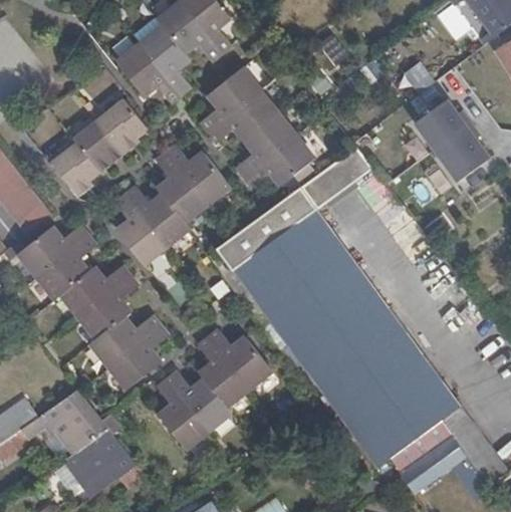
[(231,16),(218,0),(185,0),(160,20),(165,26),(119,62),(146,95),(158,86),(172,103),(191,87),(177,70),(191,60),(186,53),(197,44),(211,61),(230,45),(217,28),(231,16)]
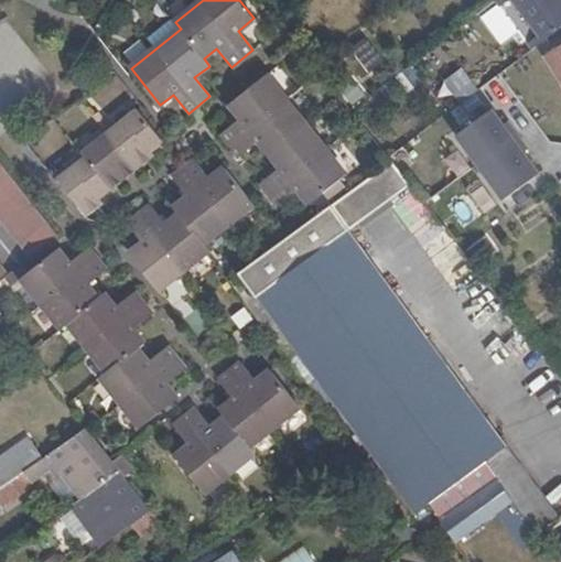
[(495,0),(530,47),(560,24),(560,0),(495,0)]
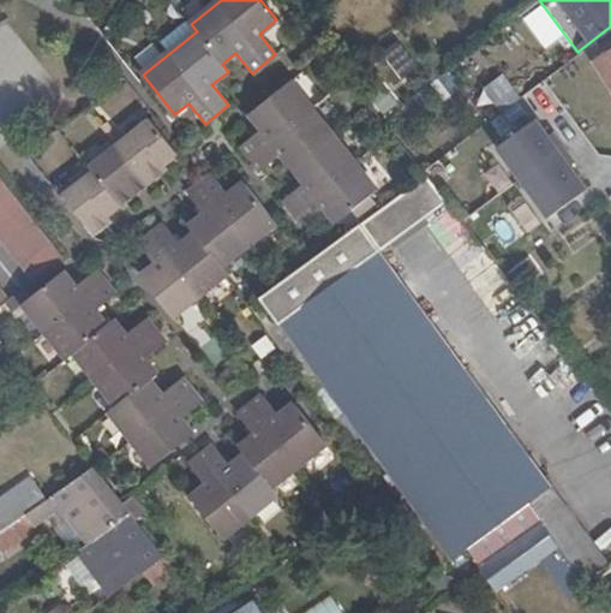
[(610,89),(610,49),(593,60),(610,89)]
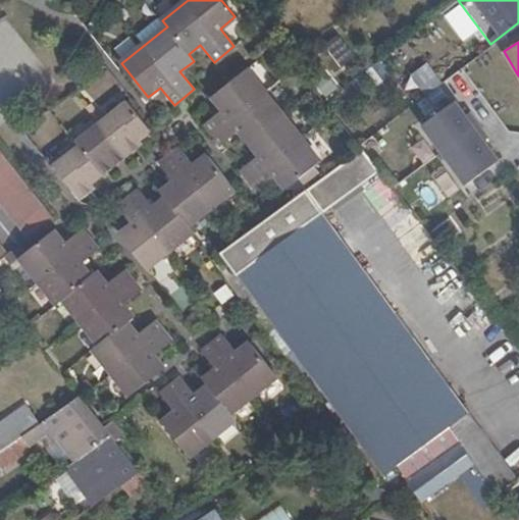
[(319,161),(246,69),(212,97),(222,108),(205,123),(221,143),(239,130),(258,155),(242,168),(258,190),(275,176),(286,189),(319,161)]
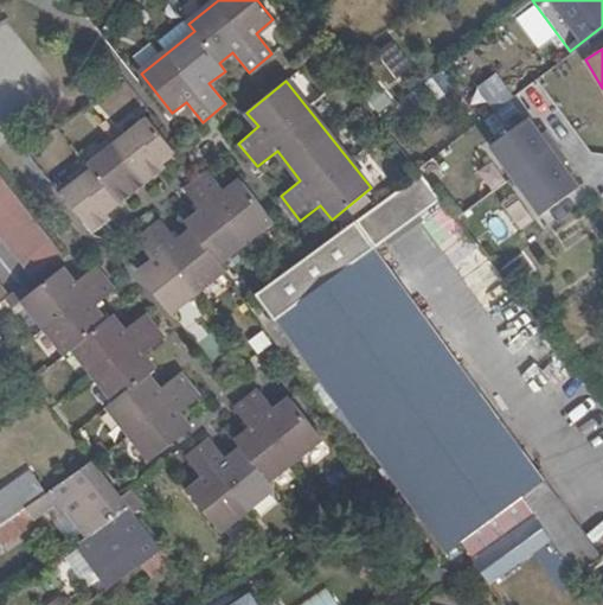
[(63,195),(90,227),(122,202),(119,196),(174,150),(149,116),(70,179),(75,184),(63,195)]
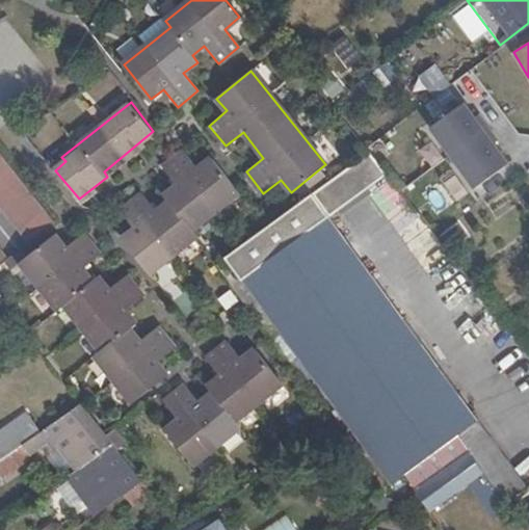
[(463,102),(429,126),(473,186),(506,163),(463,102)]
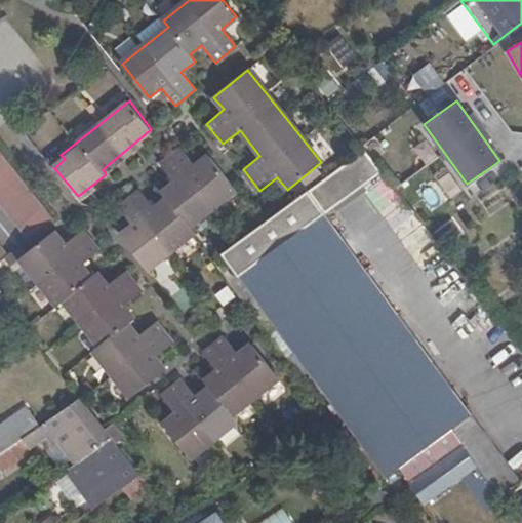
[(122,234),(149,268),(193,232),(188,226),(234,189),(207,155),(195,165),(182,149),(161,164),(174,182),(162,192),(167,198),(155,208),(141,190),(119,207),(133,225),(122,234)]
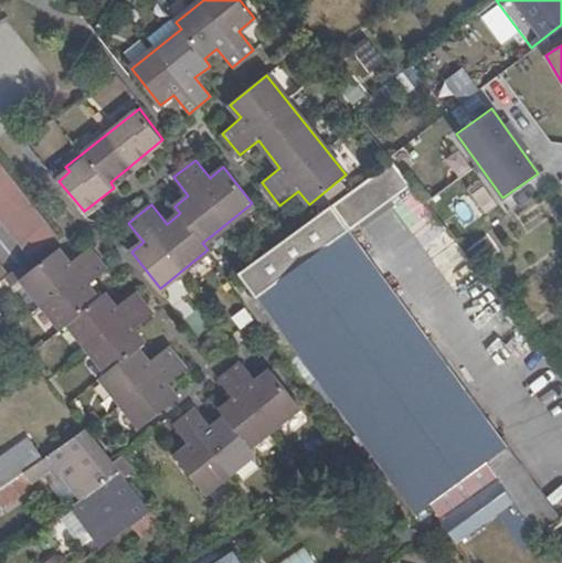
[(347,230),(409,183),(391,160),(239,272),(317,378),(416,511),(425,503),(485,460),(496,477),(536,531),(555,517),(347,230)]
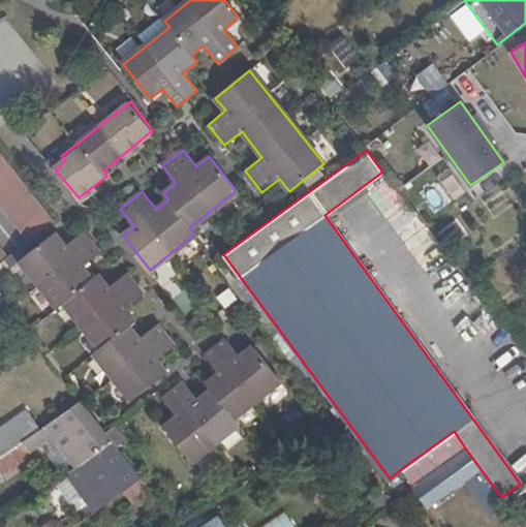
[(0,207),(27,240),(53,219),(0,153),(0,207)]
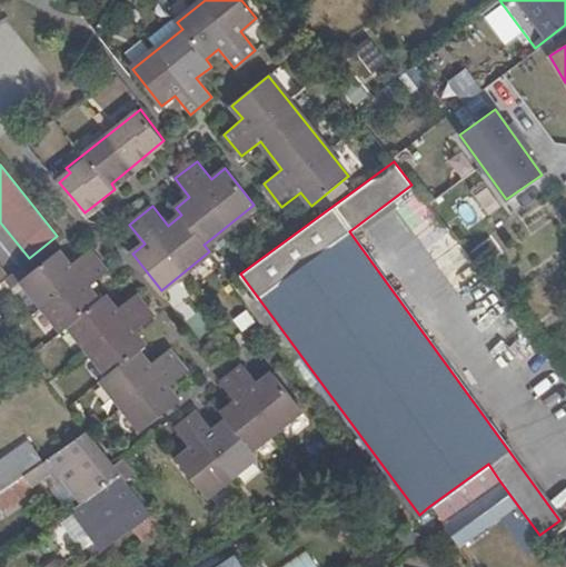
[(423,249),(444,237),(434,219),(411,231),(423,249)]
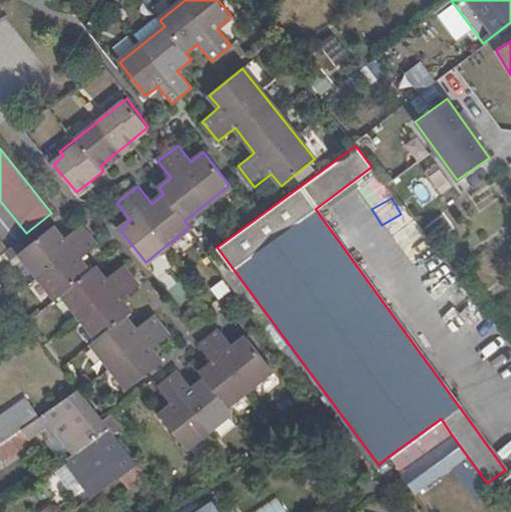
[(128,388),(160,361),(151,349),(168,335),(153,316),(135,329),(124,316),(131,311),(121,299),(139,285),(122,265),(104,278),(95,266),(88,271),(78,258),(96,245),(80,224),(61,238),(52,226),(19,252),(55,297),(60,293),(97,337),(91,342),(128,388)]
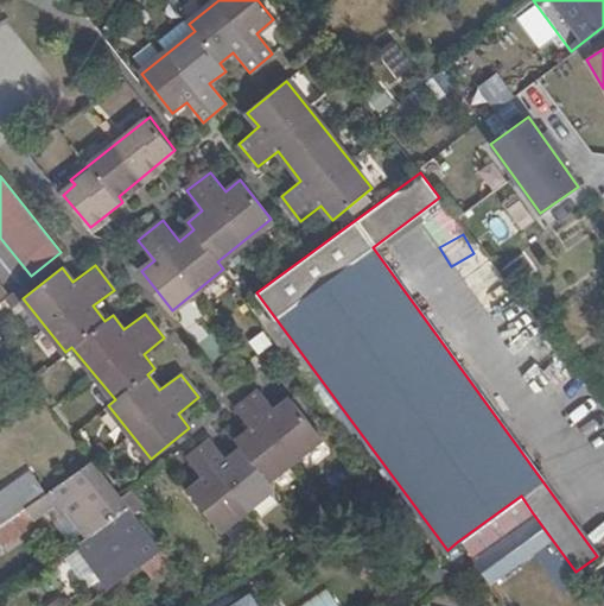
[(171,311),(172,310),(141,271),(140,272),(171,311)]
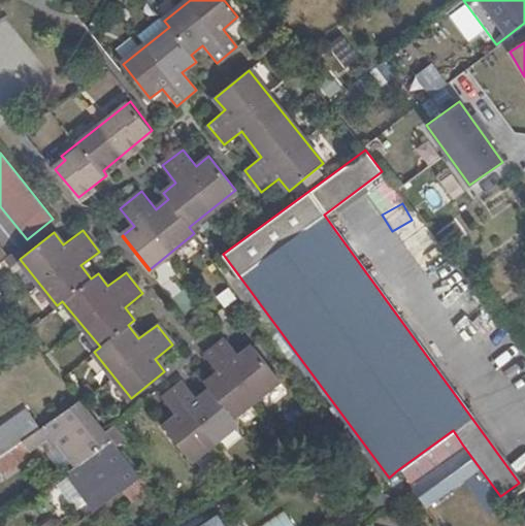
[(223,254),(211,261),(285,361),(296,353),(223,254)]
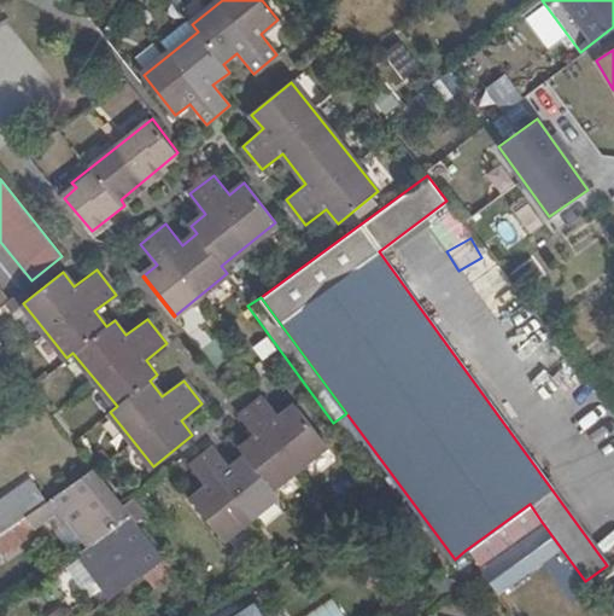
[(269,487),(323,443),(293,404),(279,414),(263,395),(237,416),(253,436),(238,448),(243,454),(228,468),(212,446),(188,466),(204,487),(189,499),(221,538),(275,494),(269,487)]
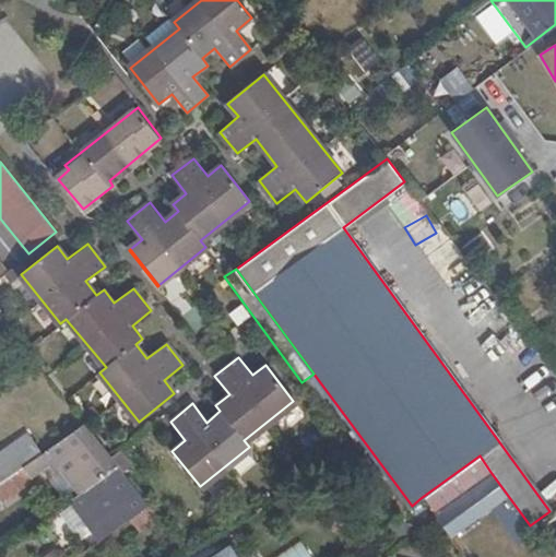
[(2,478),(0,480),(0,500),(31,480),(30,478),(46,465),(51,474),(58,470),(78,493),(117,465),(81,422),(39,452),(27,461),(2,478)]
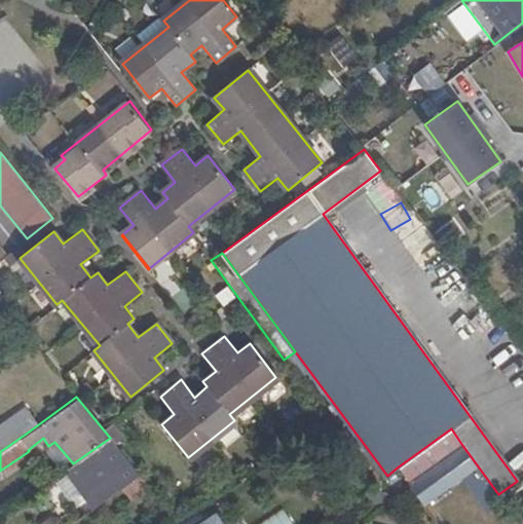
[(26,434),(37,425),(25,409),(13,416),(26,434)]
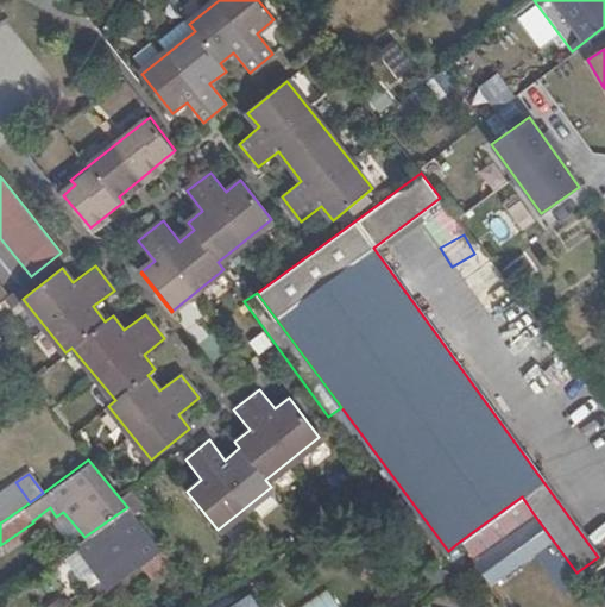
[(0,518),(2,521),(30,502),(16,482),(0,493),(0,518)]
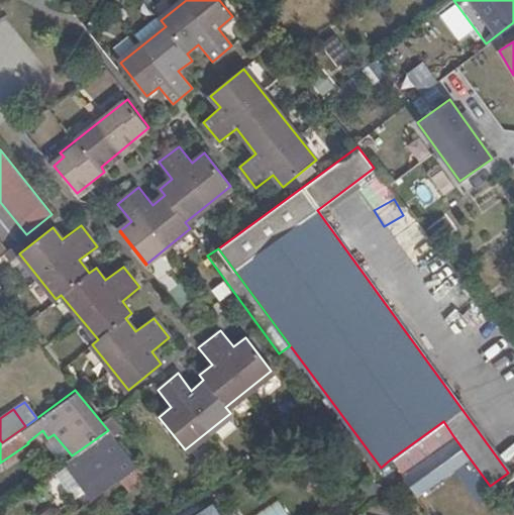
[(452,437),(453,436),(443,421),(389,460),(400,475),(452,437)]
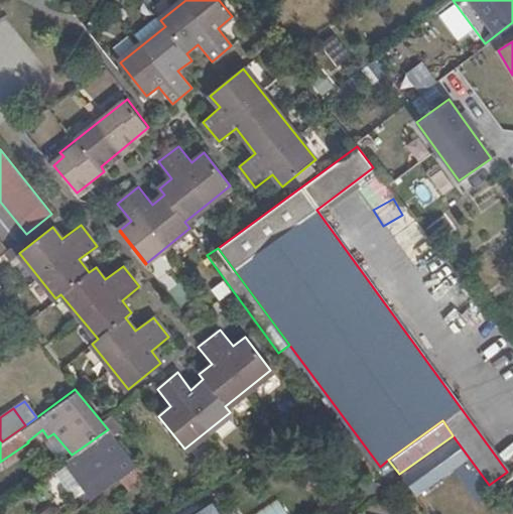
[(72,455),(65,460),(94,495),(119,477),(136,465),(108,429),(72,455)]
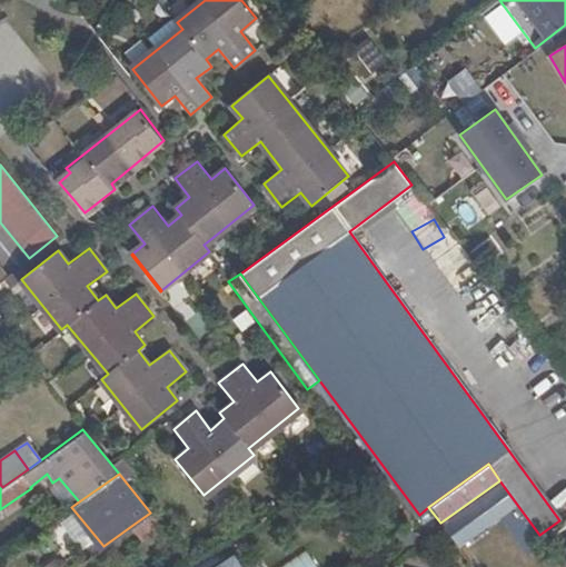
[(79,501),(59,478),(52,483),(46,487),(66,510),(71,507),(79,501)]
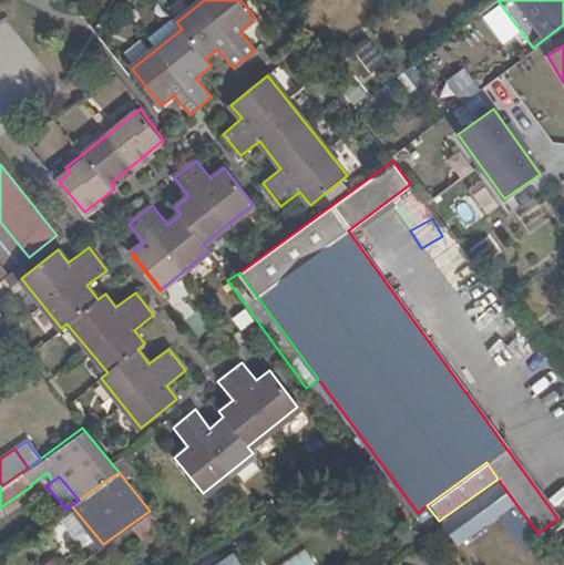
[(522,540),(534,531),(496,480),(439,521),(452,540),(493,511),(501,521),(506,517),(522,540)]
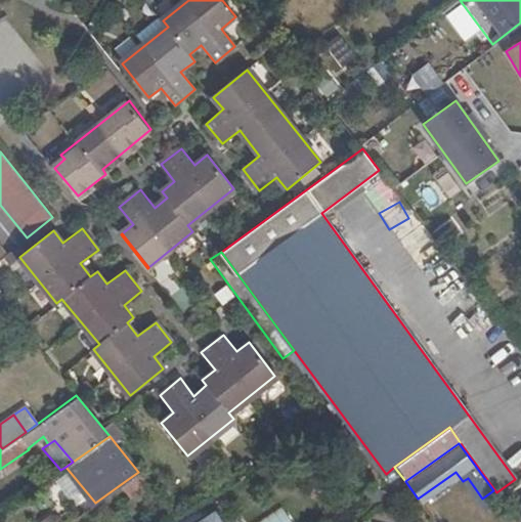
[(127,494),(144,481),(138,472),(121,484),(127,494)]
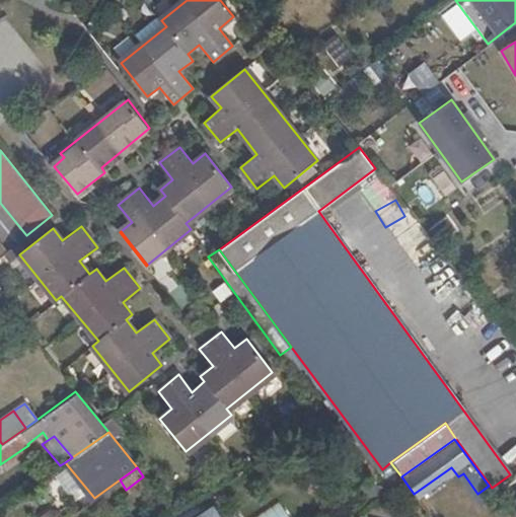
[(482,501),(493,493),(491,489),(489,486),(477,494),(482,501)]
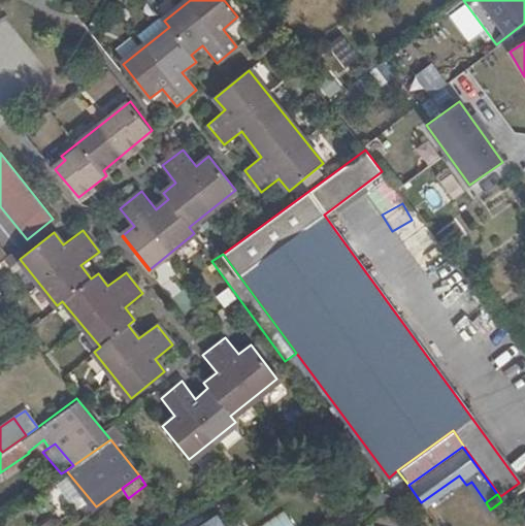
[(227,525),(217,511),(193,525),(227,525)]
